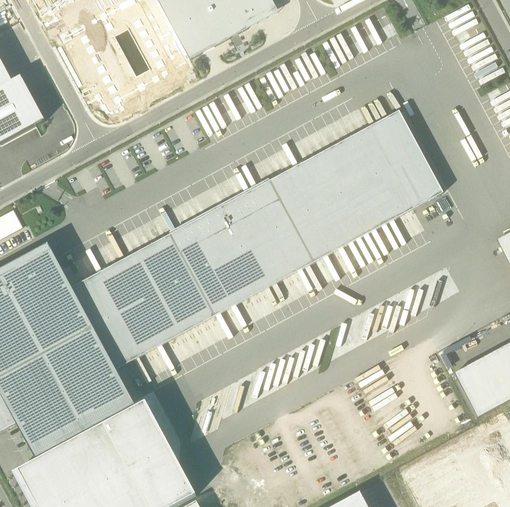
[(170,24),(157,0),(46,0),(49,5),(39,10),(45,21),(55,16),(81,63),(70,68),(86,98),(95,93),(100,102),(101,103),(104,105),(106,107),(108,107),(111,108),(113,108),(115,107),(117,107),(119,106),(122,104),(117,95),(177,62),(163,37),(174,31),(170,24)]
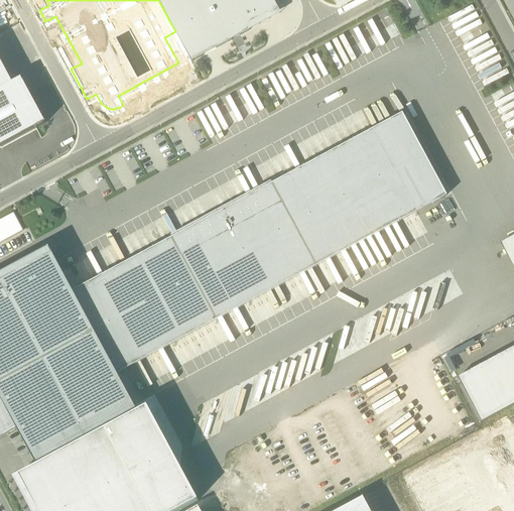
[(158,0),(191,56),(248,25),(246,21),(276,4),(285,0),(158,0)]
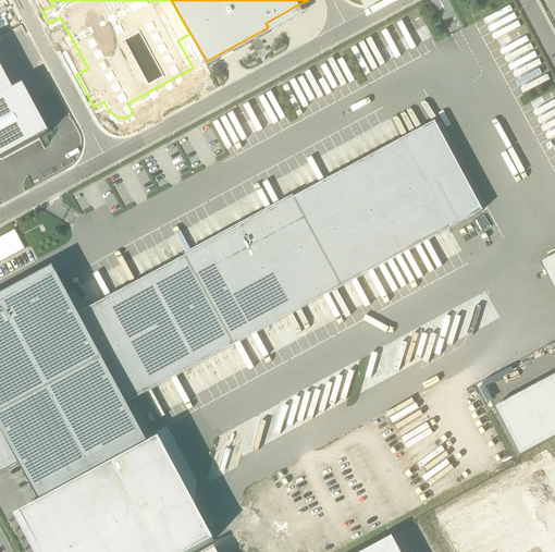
[(0,154),(48,129),(22,80),(12,85),(0,63),(0,154)]
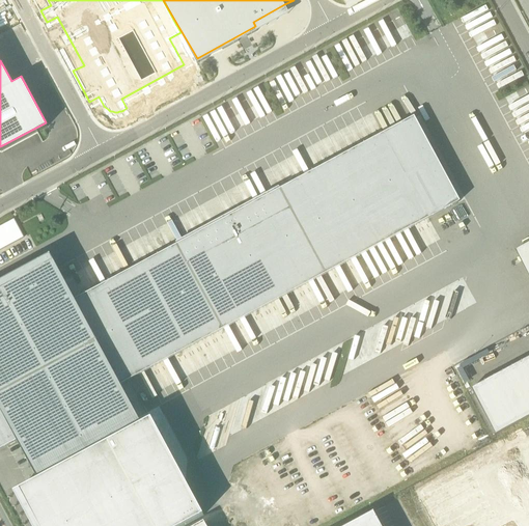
[(52,256),(0,284),(0,444),(3,442),(4,443),(16,437),(36,475),(18,486),(39,525),(173,525),(207,508),(189,473),(173,482),(139,420),(136,413),(117,380),(426,213),(383,131),(382,131),(74,298),(61,275),(52,256)]
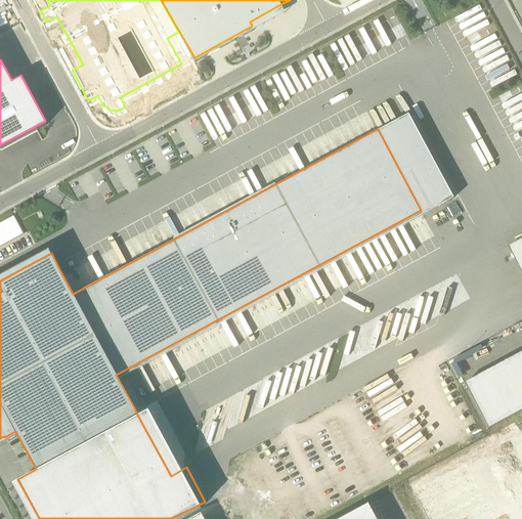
[(521,233),(510,241),(521,262),(521,233)]
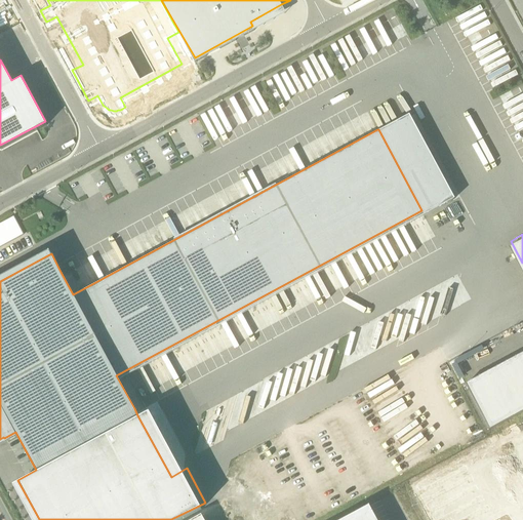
[(522,348),(464,381),(488,426),(522,406),(522,348)]
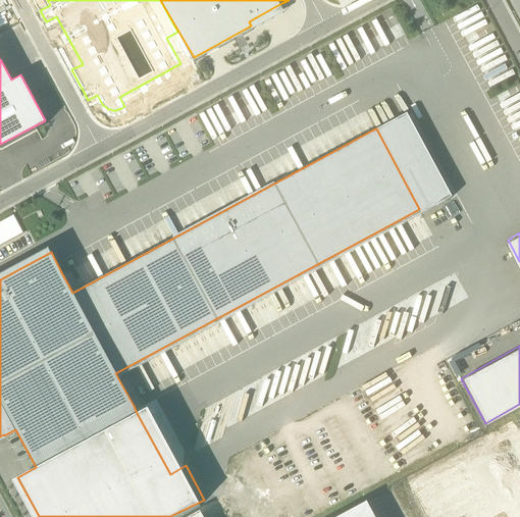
[(519,516),(519,440),(510,420),(407,476),(428,516),(519,516)]
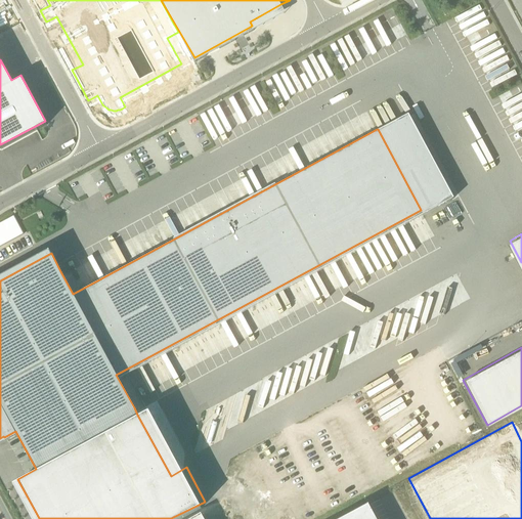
[(377,518),(367,501),(332,518),(377,518)]
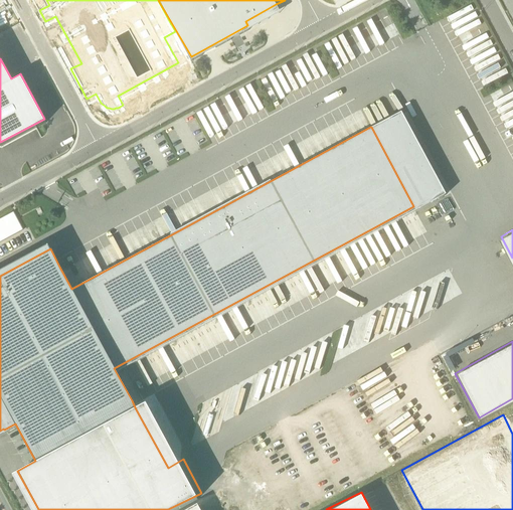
[(200,509),(196,501),(180,509),(200,509)]
